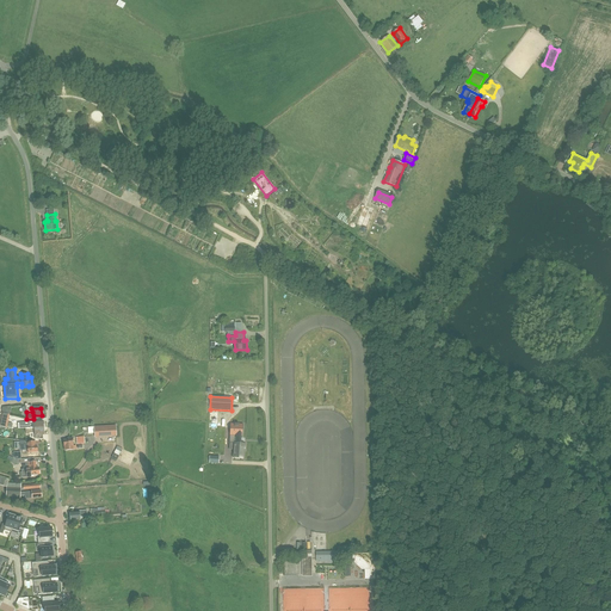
[(240,444),(241,437),(242,437),(242,425),(230,424),(230,436),(232,436),(232,438),(235,438),(235,444),(234,443),(233,457),(242,458),(244,449),(245,449),(245,444),(240,444)]
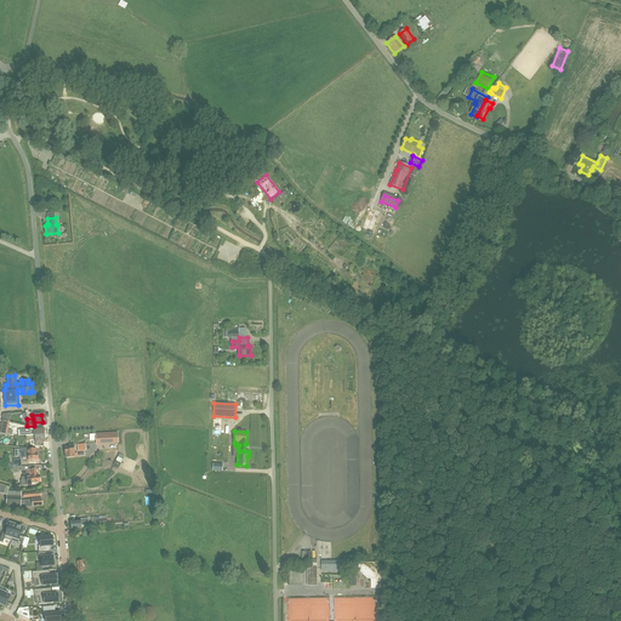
[(118,442),(118,433),(96,434),(96,443),(118,442)]
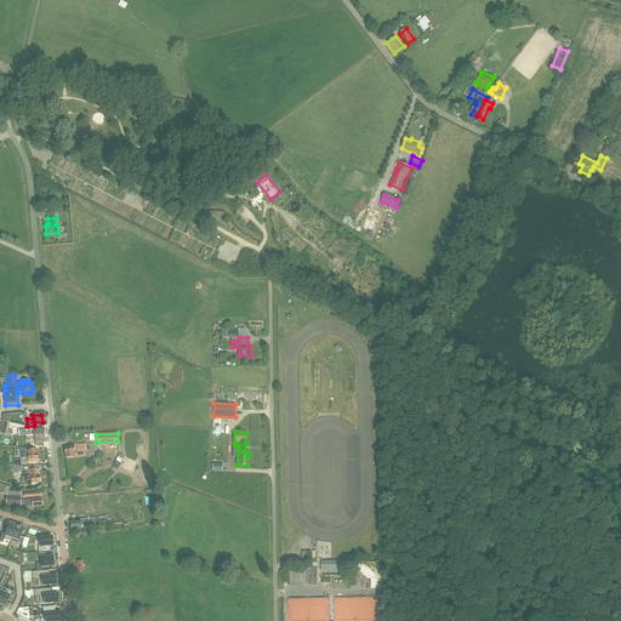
[(24,440),(26,440),(35,440),(35,445),(39,446),(44,446),(44,442),(45,442),(44,436),(29,437),(26,436),(23,436),(24,440)]
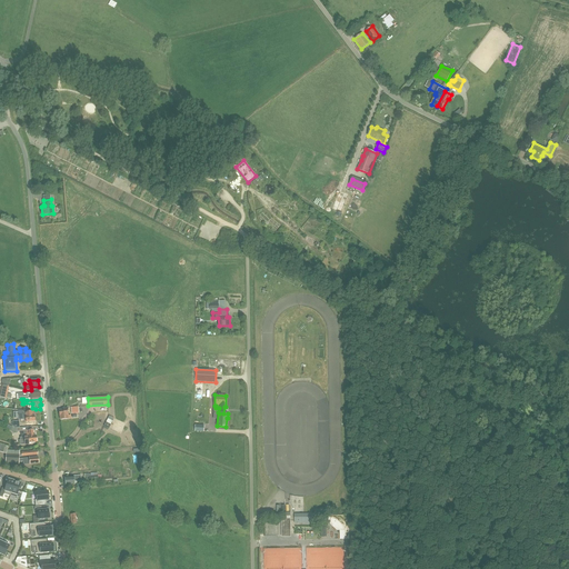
[(63,410),(59,410),(59,416),(60,416),(60,420),(68,419),(68,416),(68,408),(63,408),(63,410)]
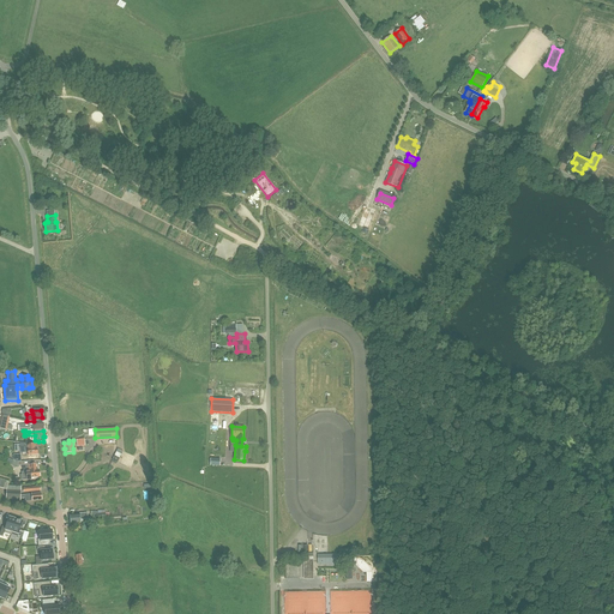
[(37,449),(35,449),(35,444),(25,445),(25,446),(19,447),(20,453),(28,452),(29,456),(37,455),(37,449)]
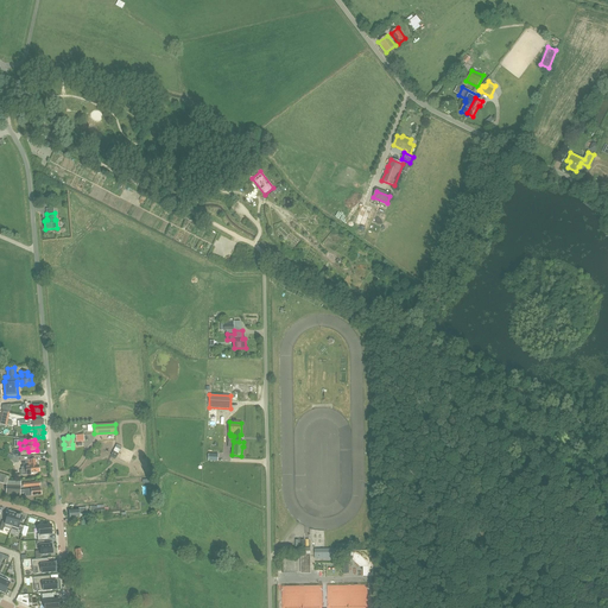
[(21,476),(26,475),(31,475),(30,473),(39,473),(38,466),(36,466),(36,460),(29,460),(26,461),(26,467),(20,467),(21,470),(20,470),(21,476)]
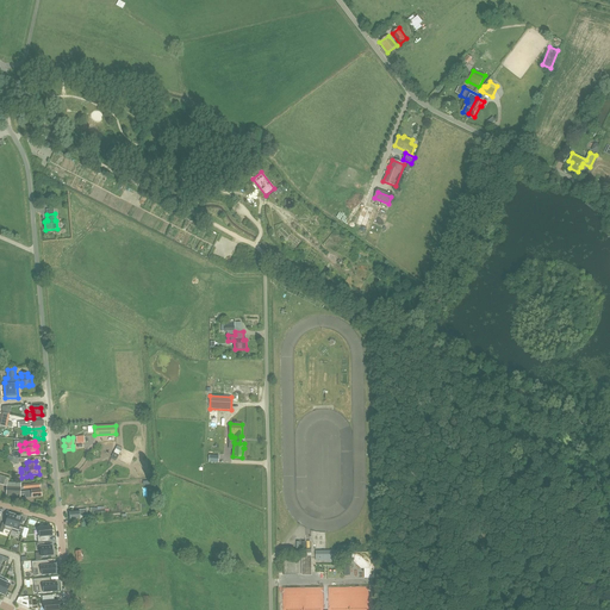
[(20,492),(20,489),(22,484),(7,483),(6,487),(6,490),(6,496),(20,497),(20,496),(25,495),(25,498),(32,498),(42,497),(41,490),(31,491),(24,492),(20,492)]
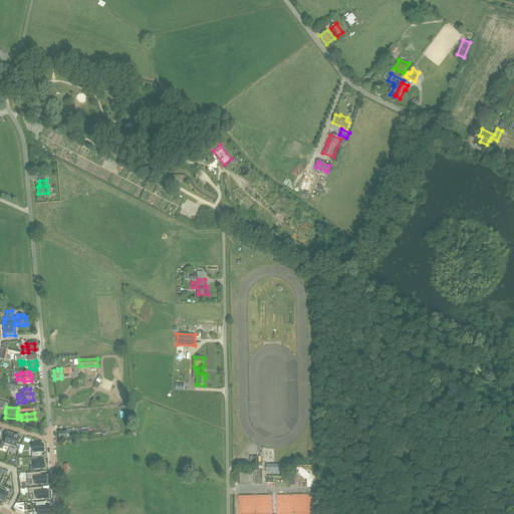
[(66,431),(58,432),(59,439),(67,438),(67,435),(73,435),(73,430),(66,430),(66,431)]
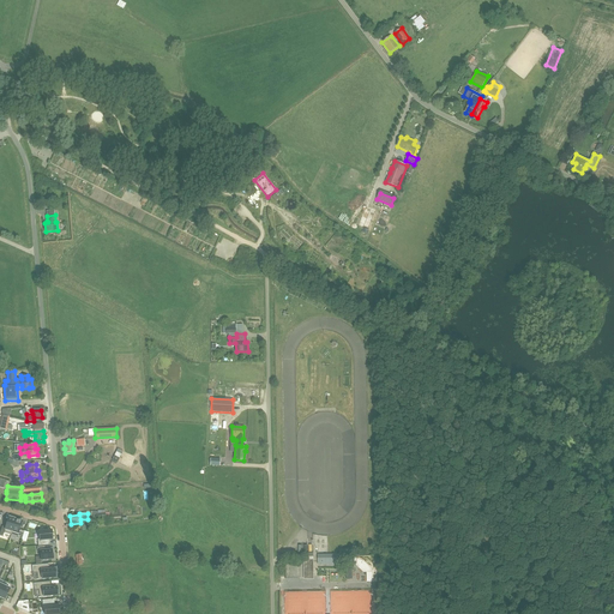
[(4,533),(11,535),(16,519),(8,517),(6,528),(4,533)]
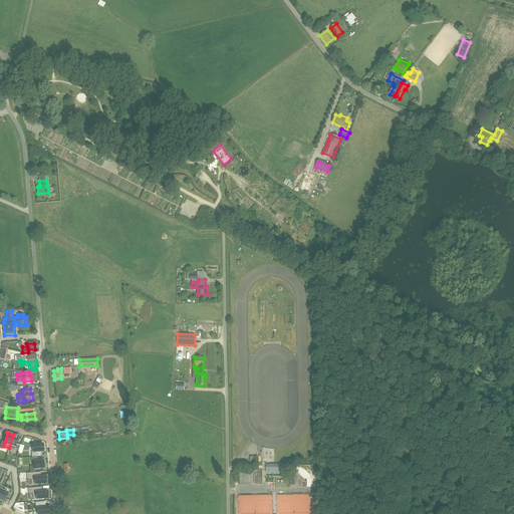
[(13,435),(9,448),(14,449),(14,450),(18,452),(20,445),(17,444),(19,437),(17,436),(18,435),(14,434),(13,435)]
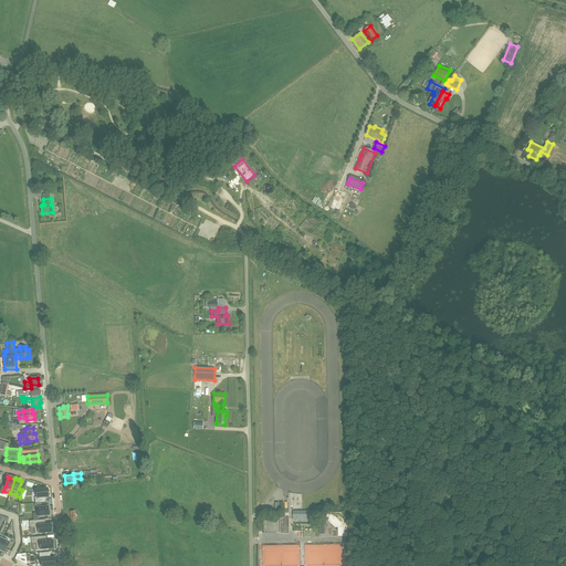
[(37,498),(35,498),(35,503),(44,502),(44,498),(49,498),(48,489),(35,490),(37,498)]
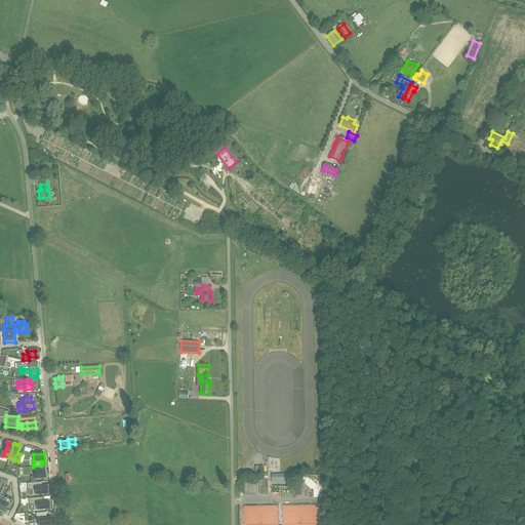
[(38,468),(32,468),(33,472),(35,472),(35,479),(45,478),(45,477),(46,477),(46,474),(45,474),(45,473),(44,470),(38,471),(38,468)]
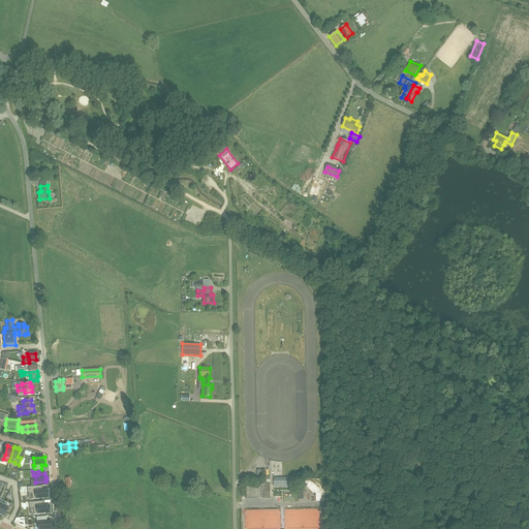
[(299,486),(299,475),(299,473),(292,473),(292,478),(282,478),(274,478),(274,487),(299,486)]
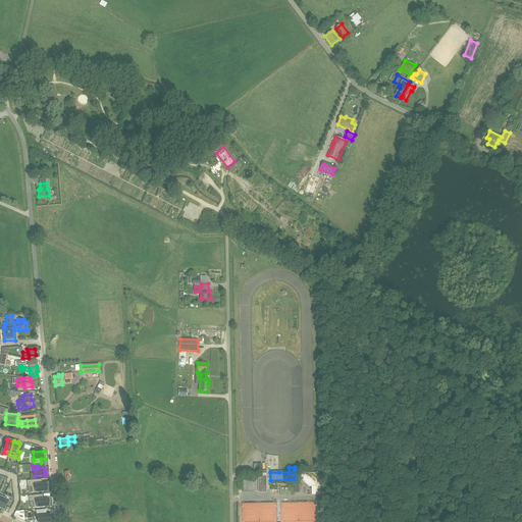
[(312,494),(321,494),(320,473),(310,473),(309,474),(308,473),(298,473),(299,478),(304,478),(304,480),(310,486),(312,486),(312,494)]
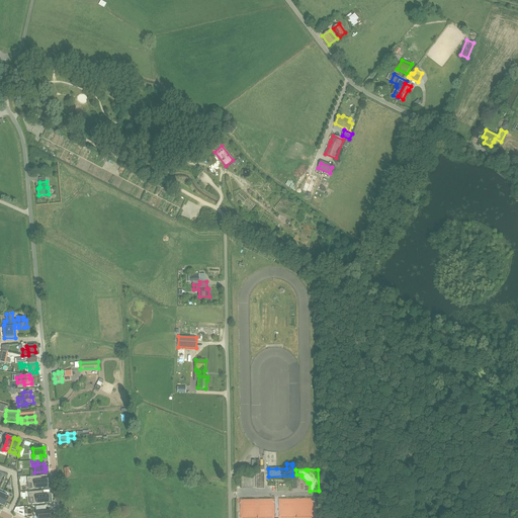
[(39,476),(27,478),(27,482),(32,482),(32,489),(48,488),(48,486),(49,486),(48,482),(47,482),(47,480),(40,481),(39,476)]
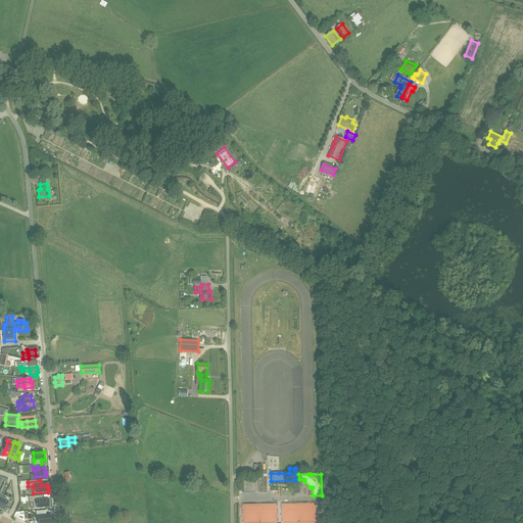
[(42,495),(29,496),(30,502),(34,502),(35,508),(35,509),(49,507),(49,506),(50,506),(50,501),(49,501),(49,500),(42,500),(42,495)]
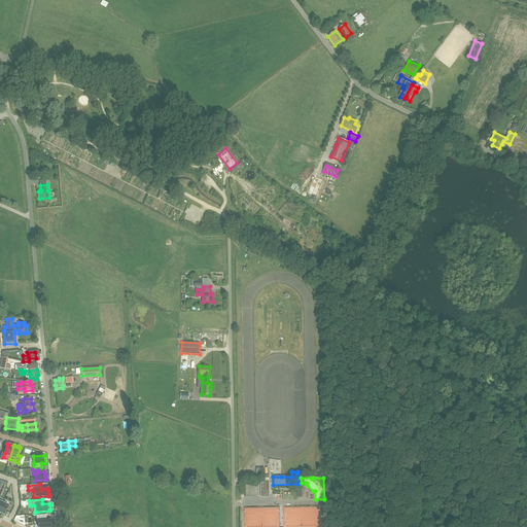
[(0,508),(0,512),(4,515),(8,505),(3,502),(0,508)]
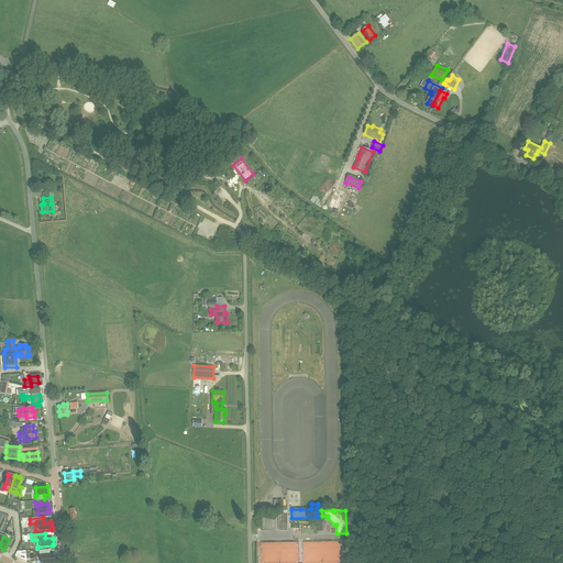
[(48,550),(39,551),(40,558),(41,556),(41,562),(54,562),(54,555),(51,555),(48,555),(48,550)]
